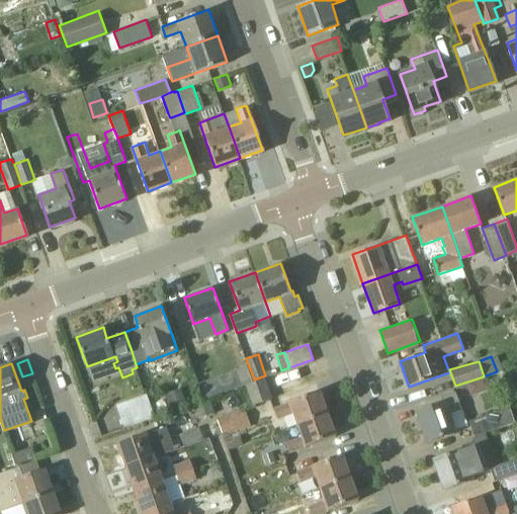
[(235,368),(240,384),(252,380),(247,364),(235,368)]
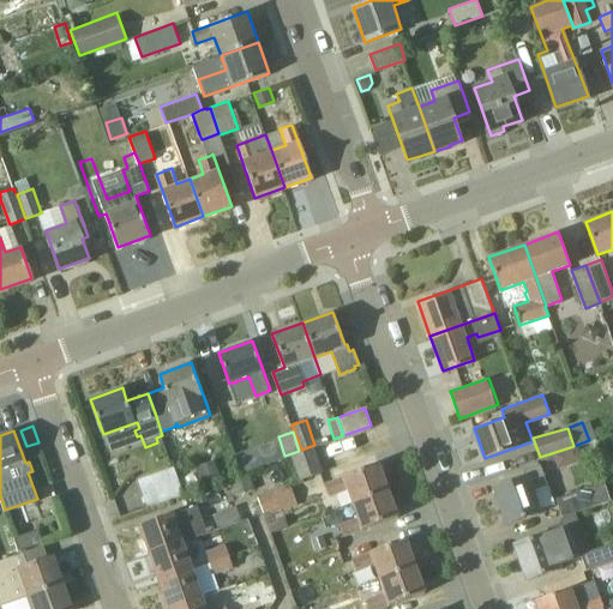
[(294,454),(302,477),(320,470),(312,448),(294,454)]
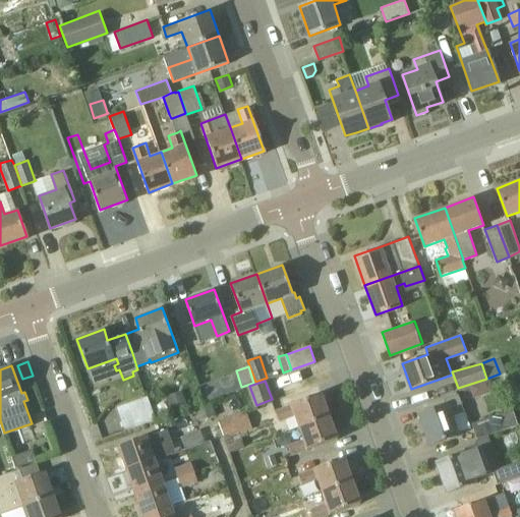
[(465,410),(461,400),(458,392),(443,398),(446,405),(420,414),(430,444),(459,434),(459,432),(469,428),(463,411),(465,410)]
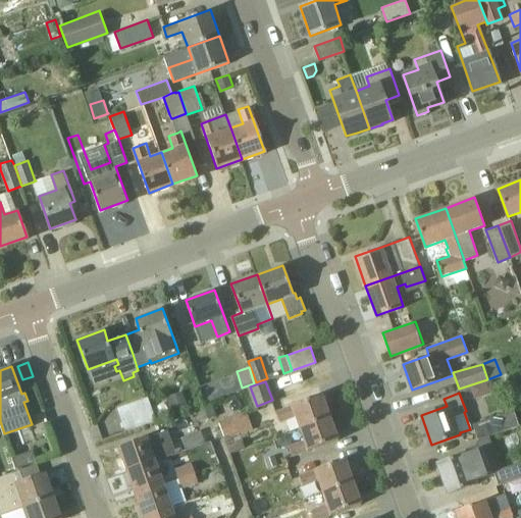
[(299,427),(330,416),(322,394),(276,410),(279,419),(294,414),(299,427)]
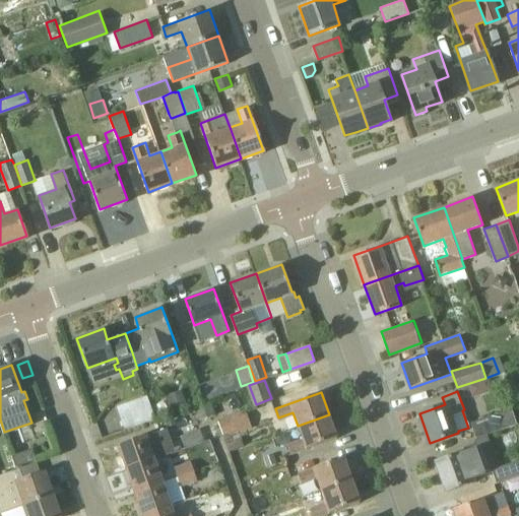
[(184,393),(168,398),(173,411),(188,405),(184,393)]
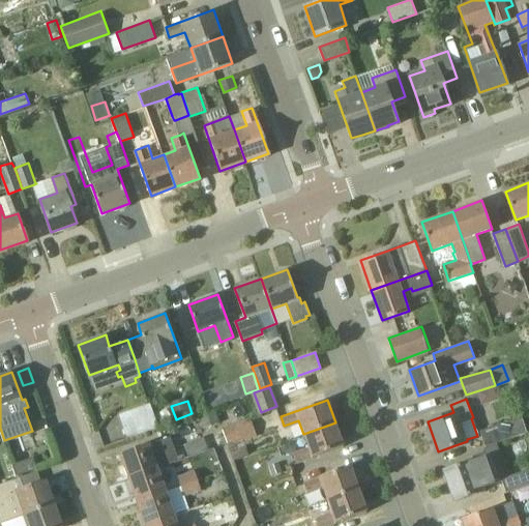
[(150,402),(137,407),(145,429),(158,425),(150,402)]
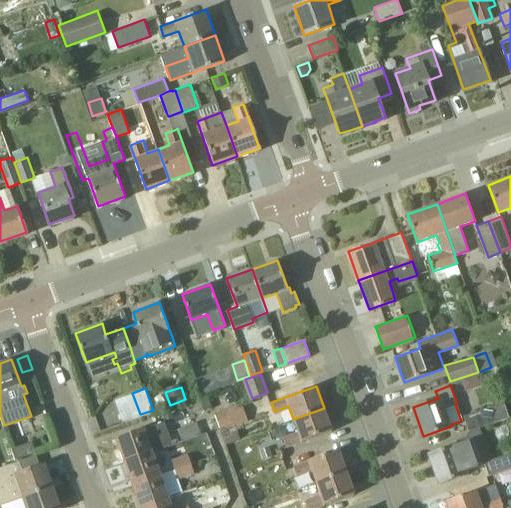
[(192,398),(197,412),(212,407),(207,392),(192,398)]
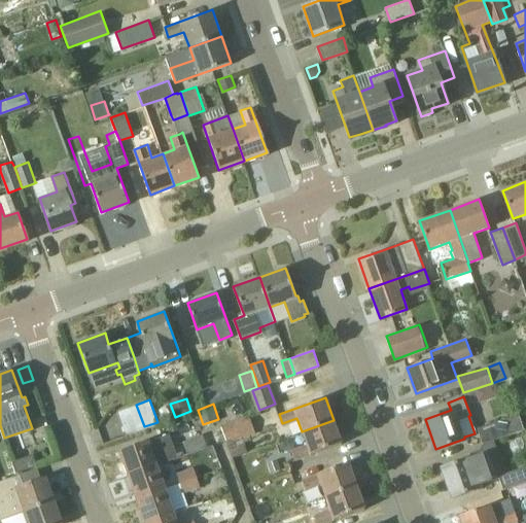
[(516,414),(478,427),(483,442),(521,428),(516,414)]
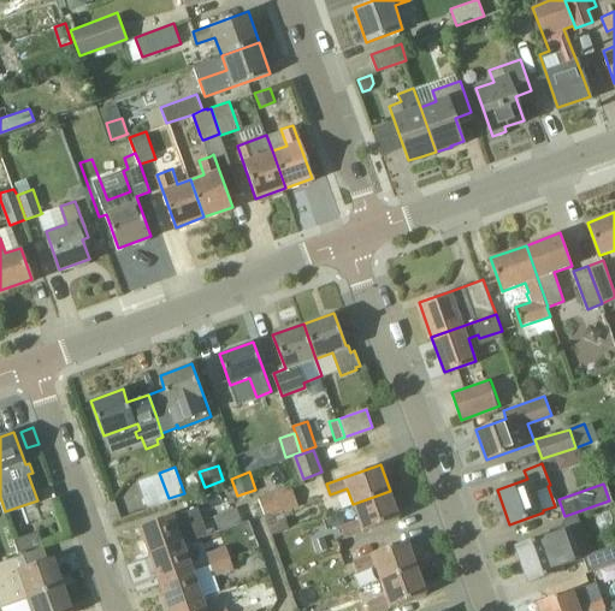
[(289,526),(283,511),(297,505),(290,485),(259,497),(266,517),(271,532),(289,526)]
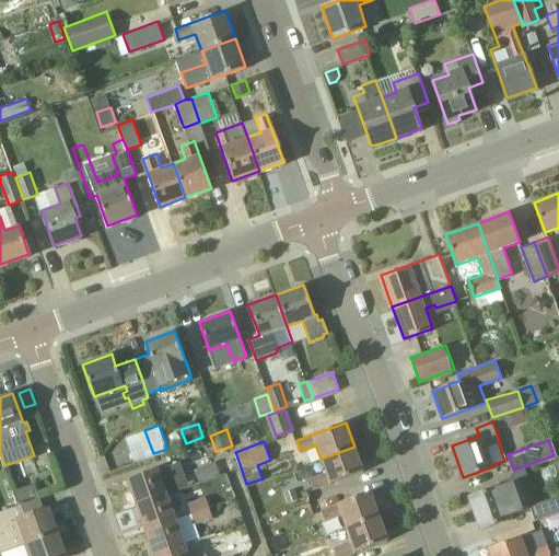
[(313,488),(363,471),(354,447),(321,459),(325,472),(310,477),(313,488)]
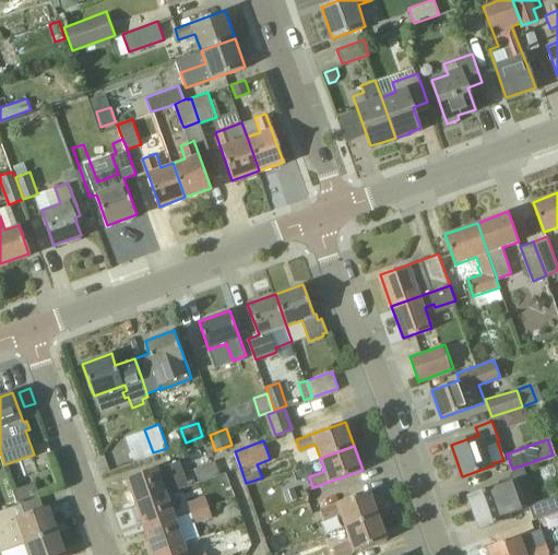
[(166,492),(167,493),(189,484),(179,459),(127,477),(135,503),(166,492)]
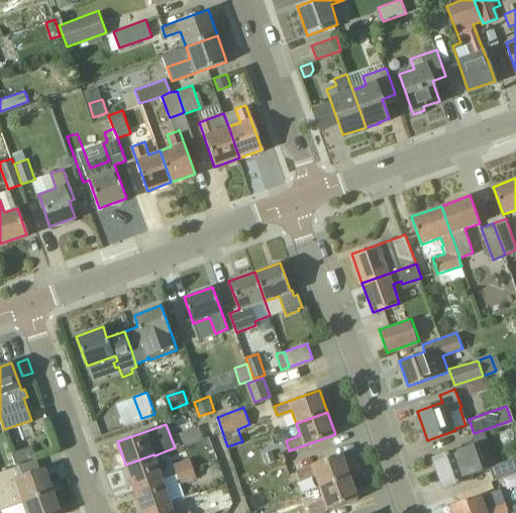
[(199,425),(180,432),(185,444),(203,437),(199,425)]
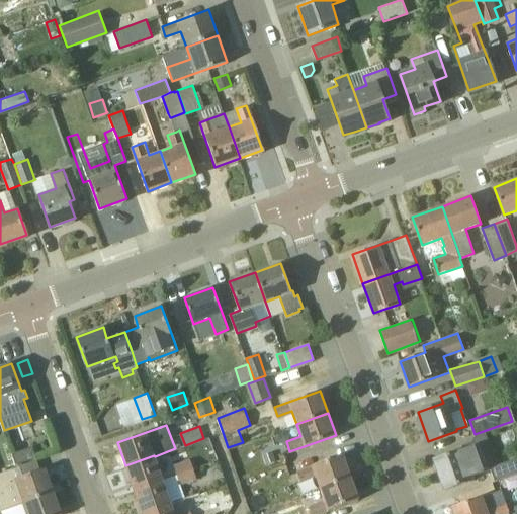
[(445,489),(472,479),(470,472),(468,472),(467,469),(480,465),(478,458),(480,457),(476,444),(434,458),(445,489)]
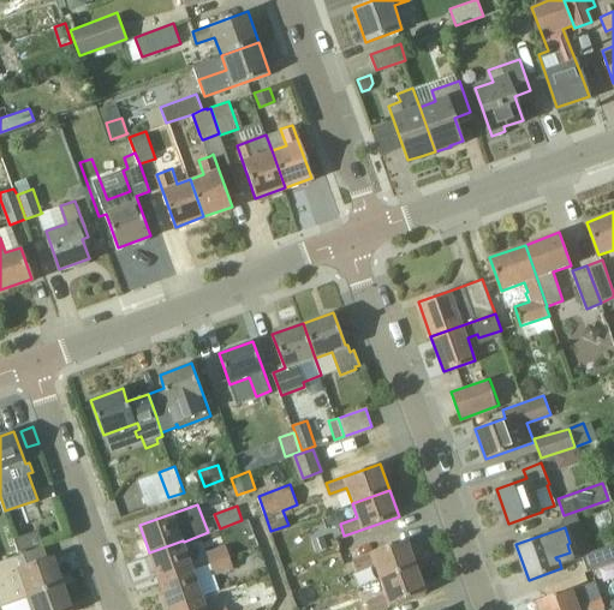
[(315,550),(327,546),(322,534),(310,538),(315,550)]
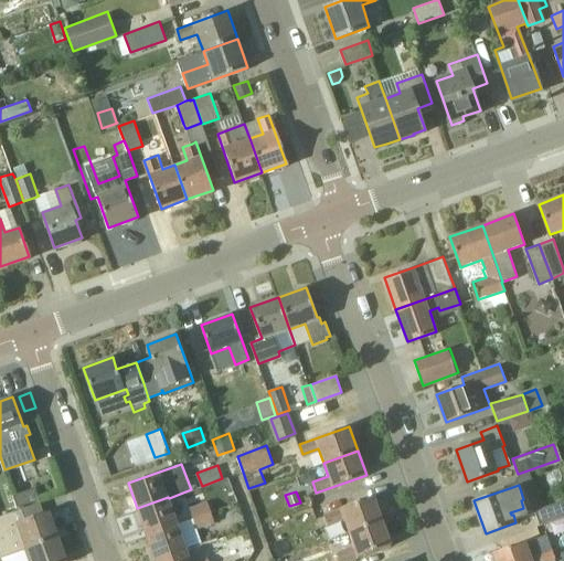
[(349,532),(382,520),(373,496),(325,514),(328,526),(344,520),(349,532)]
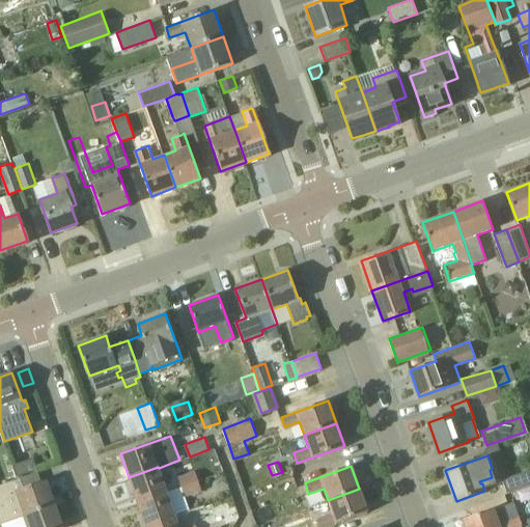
[(166,491),(159,468),(158,467),(129,477),(137,501),(166,491)]
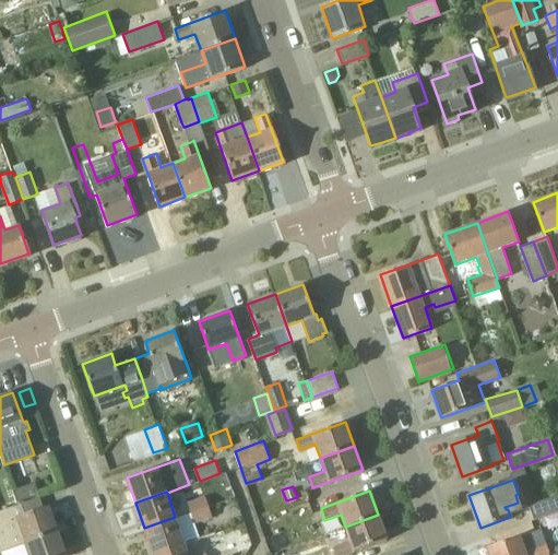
[(191,511),(209,505),(205,494),(188,500),(191,511)]
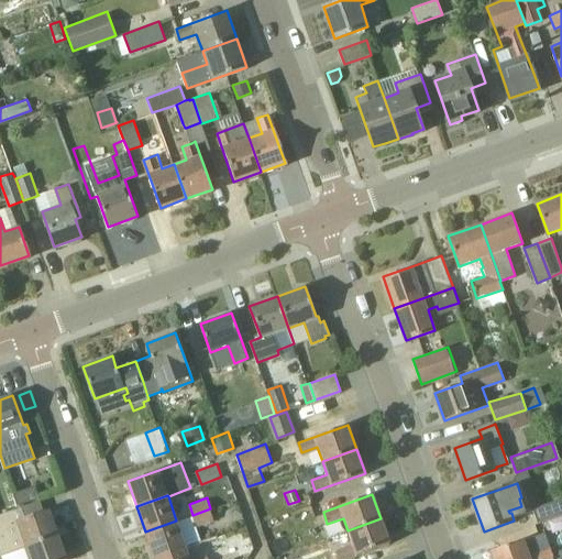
[(561,497),(533,507),(539,522),(561,512),(561,497)]
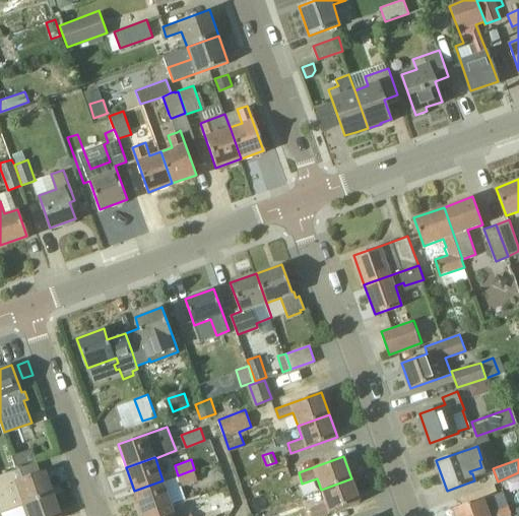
[(12,468),(0,472),(0,510),(1,512),(54,494),(45,469),(22,477),(16,479),(12,468)]
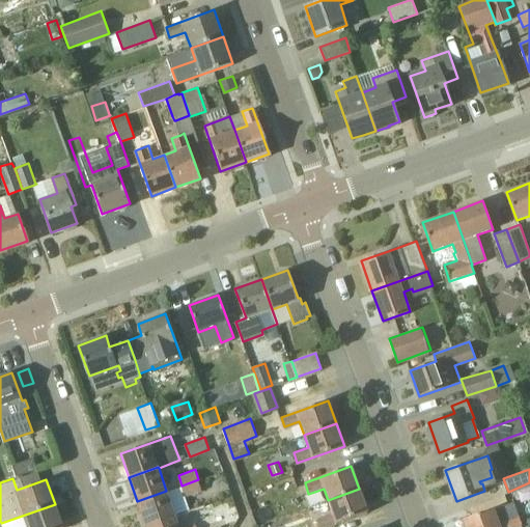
[(198,479),(182,486),(186,496),(202,490),(198,479)]
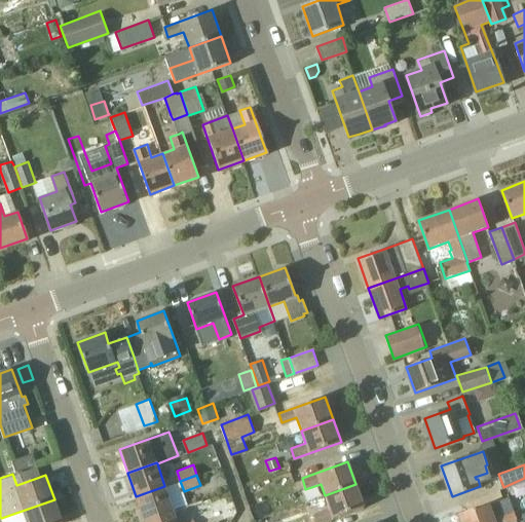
[(317,521),(320,521),(364,507),(355,484),(325,495),(329,508),(314,513),(317,521)]
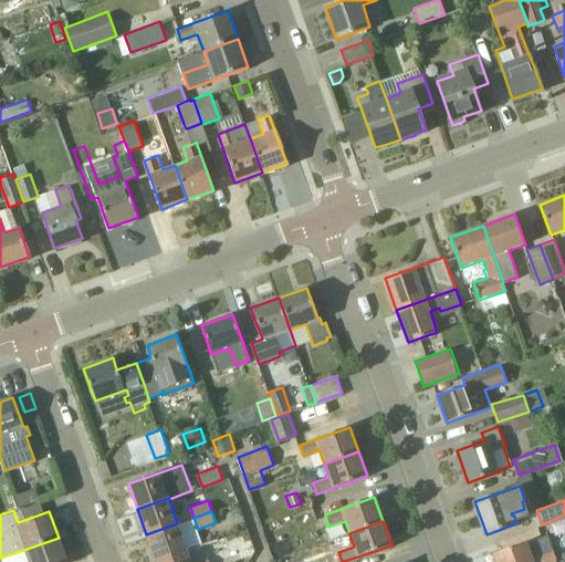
[(155,560),(187,549),(177,523),(146,534),(155,560)]
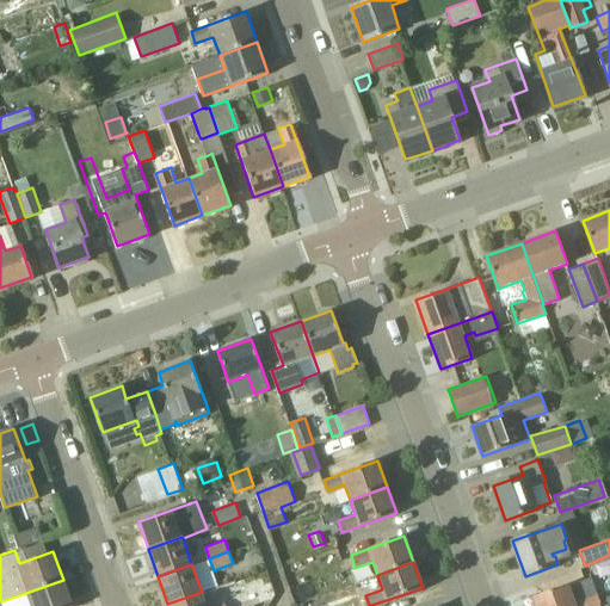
[(72,605),(63,580),(1,601),(2,605),(72,605)]
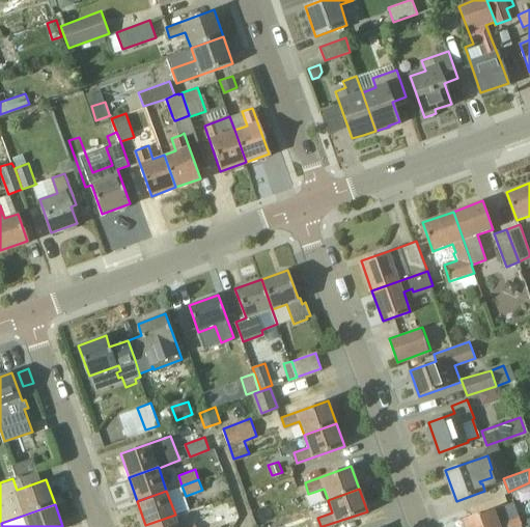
[(196,526),(196,524),(210,520),(205,504),(175,515),(145,525),(145,526),(196,526)]
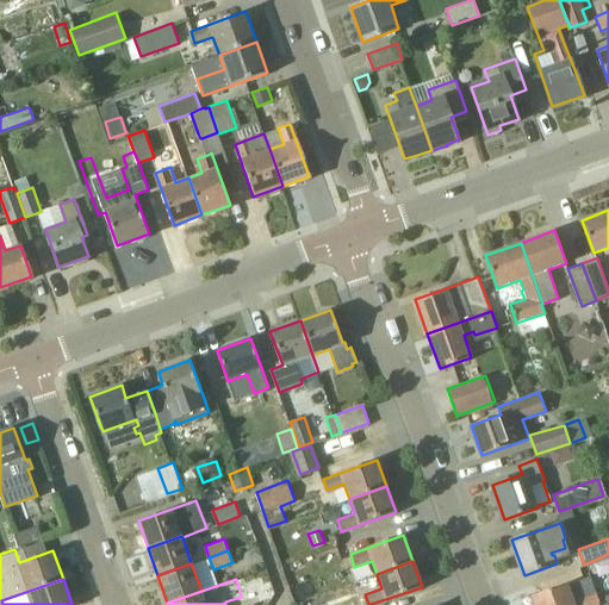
[(534,604),(601,604),(596,590),(573,598),(569,582),(532,596),(534,604)]
